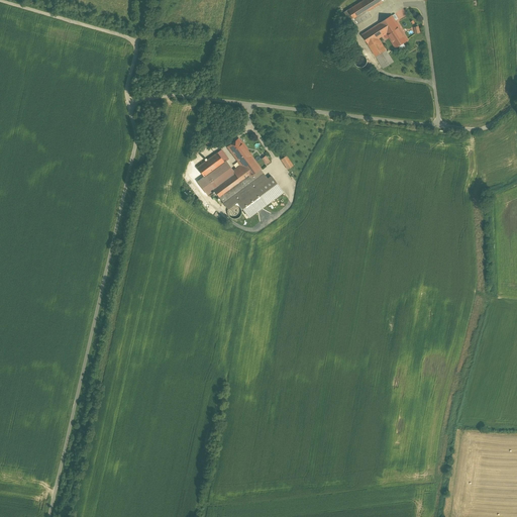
[(381,0),(365,0),(348,10),(354,20),(369,11),(383,3),(381,0)]
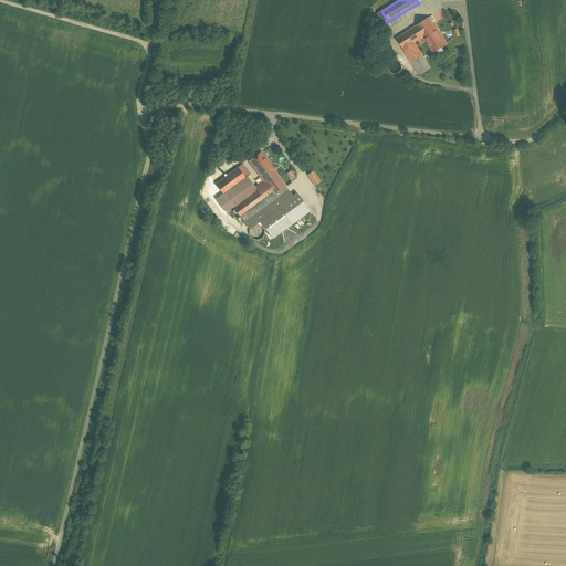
[(404,12),(388,22),(381,11),(373,17),(384,33),(407,18),(404,12)]
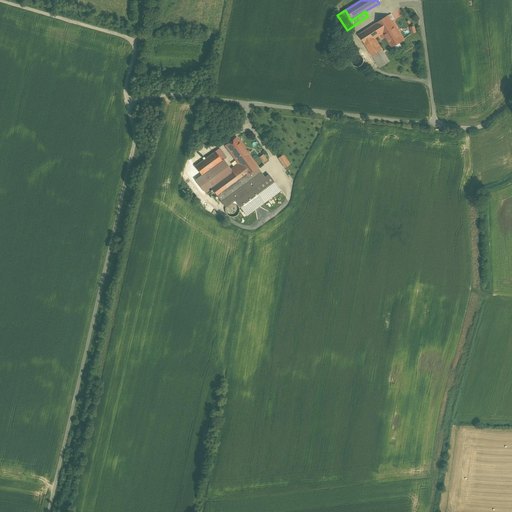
[(387,16),(358,34),(372,56),(382,50),(375,39),(381,35),(383,39),(385,37),(392,47),(403,40),(396,29),(396,27),(393,23),(392,23),(387,16)]
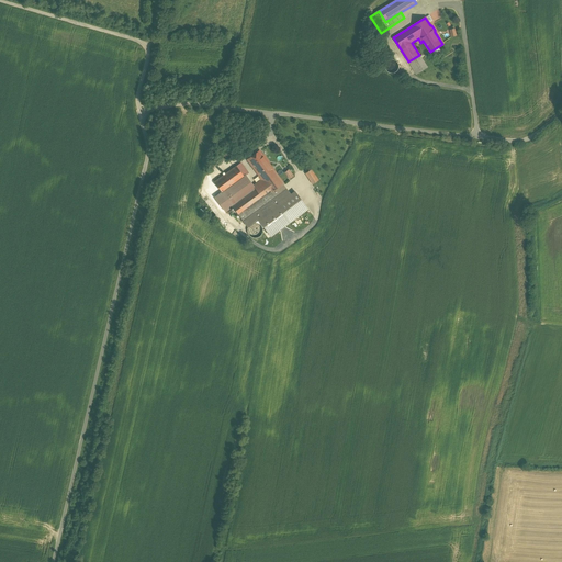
[(419,55),(408,62),(417,75),(427,68),(419,55)]
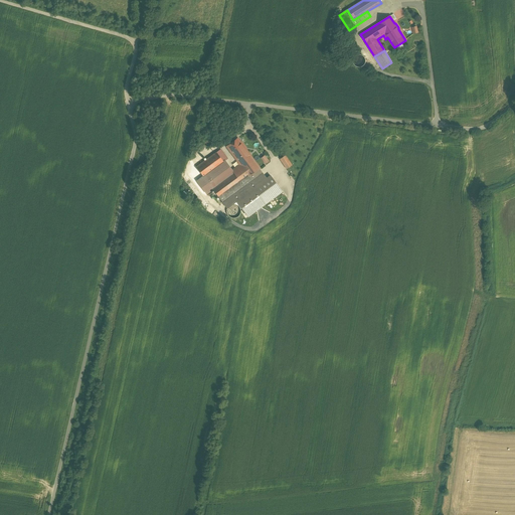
[(365,63),(366,61),(365,58),(364,56),(361,55),(359,54),(357,55),(355,56),(353,59),(353,61),(353,63),(355,65),(357,67),(359,67),(362,67),(364,65),(365,63)]
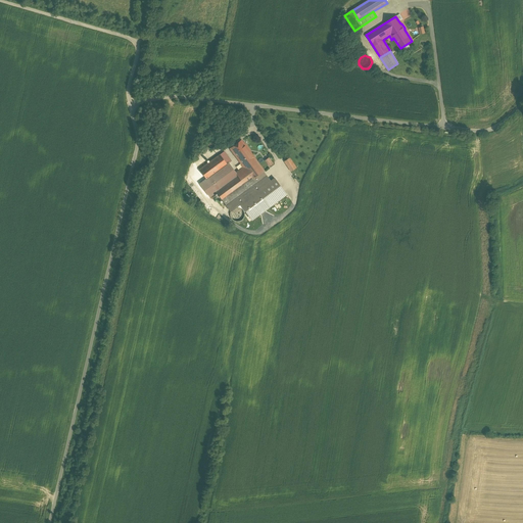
[(246,147),(241,141),(231,149),(244,167),(244,168),(254,159),(249,152),(249,150),(247,147),(246,147)]
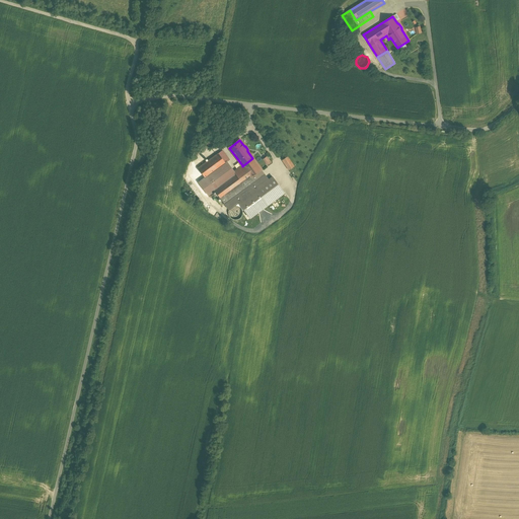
[(234,171),(226,162),(225,163),(218,153),(198,168),(205,178),(199,182),(208,196),(214,191),(224,204),(253,181),(250,177),(262,169),(254,160),(252,158),(242,166),(242,165),(234,171)]
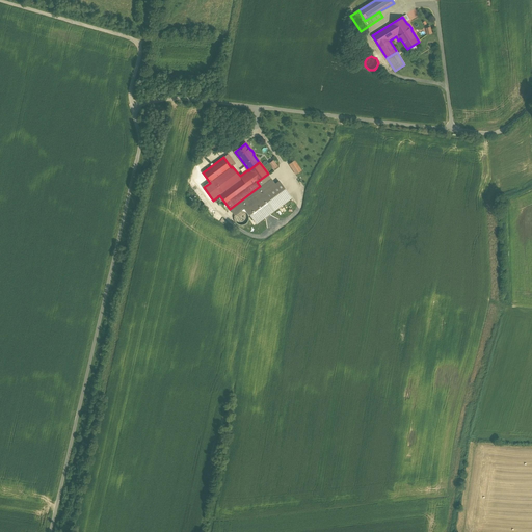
[(301,171),(294,161),(289,164),(296,175),(301,171)]
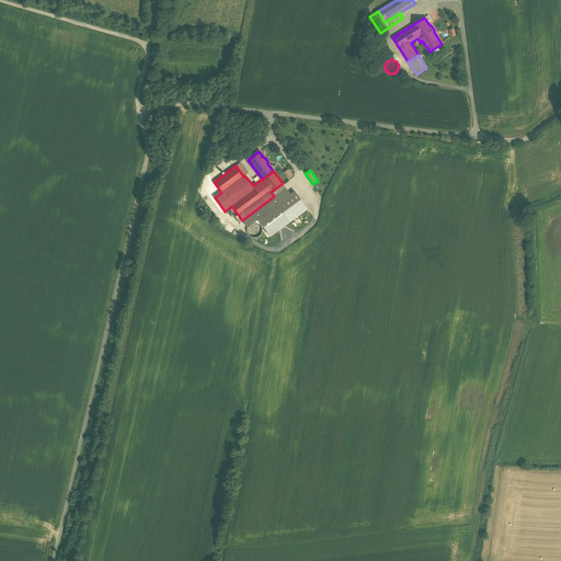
[(290,194),(283,183),(271,192),(274,196),(242,220),(247,227),(248,227),(248,226),(249,226),(249,225),(250,225),(251,224),(252,222),(258,219),(271,237),(307,209),(295,192),(290,194)]
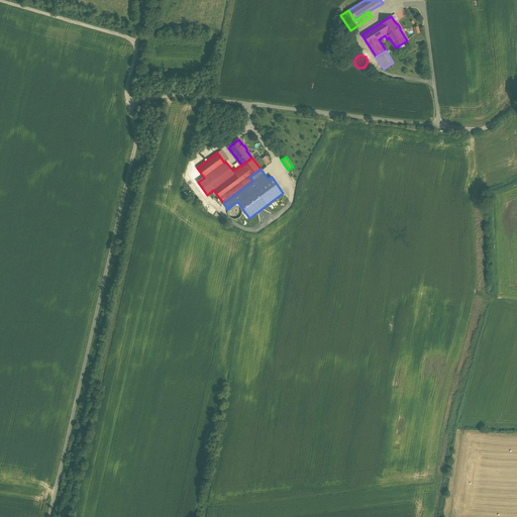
[(236,205),(233,205),(232,205),(228,208),(228,209),(227,211),(227,214),(228,217),(230,218),(233,219),(236,219),(238,218),(240,216),(241,214),(241,211),(240,208),(238,206),(236,205)]
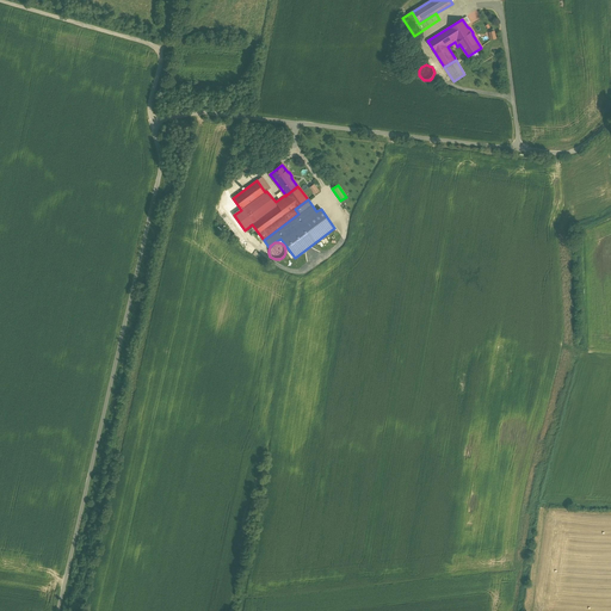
All buildings are outlined.
